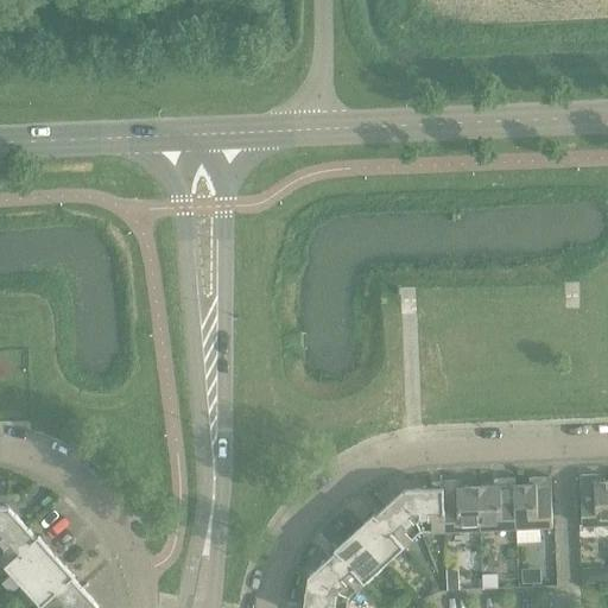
[(607,525),(607,482),(597,482),(596,475),(581,476),(583,526),(607,525)]
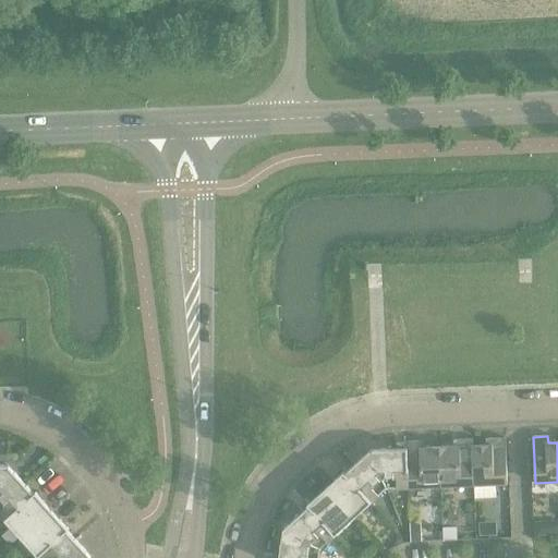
[(473,439),(472,439),(474,485),(475,499),(496,498),(496,485),(508,484),(506,438),(492,439),(492,446),(474,446),(473,439)]
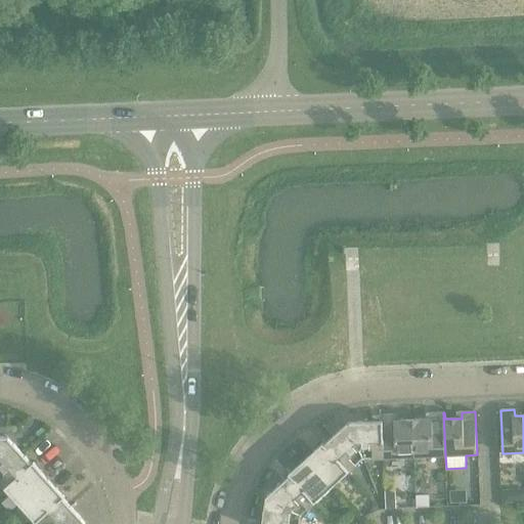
[(431,420),(413,421),(415,457),(445,455),(443,412),(431,413),(431,420)]
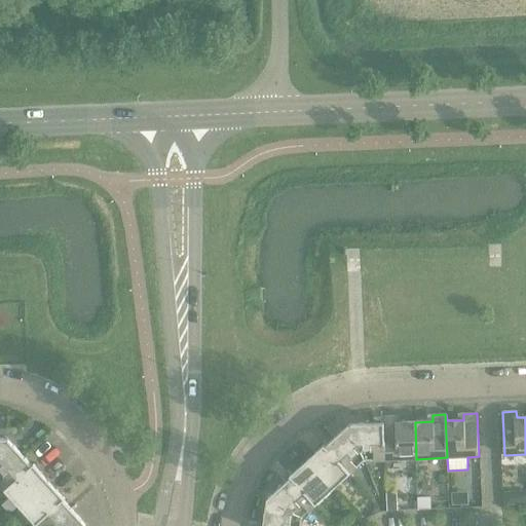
[(397,416),(383,417),(385,460),(416,459),(415,422),(398,422),(397,416)]
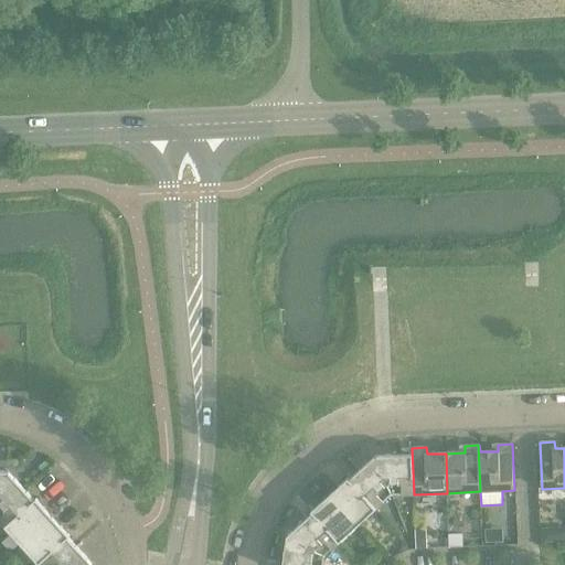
[(411,455),(402,455),(403,494),(414,494),(412,448),(411,448),(411,455)]
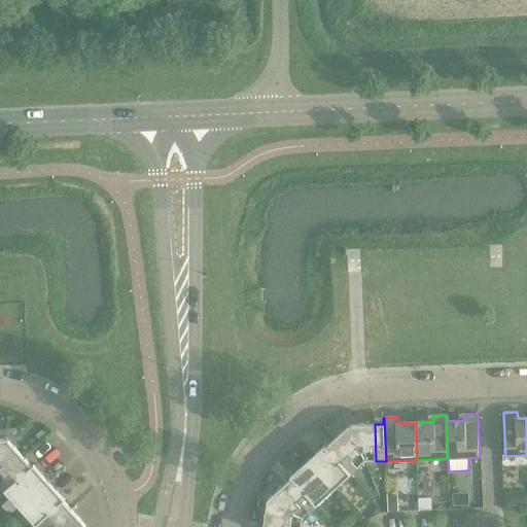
[(351,425),(332,442),(357,469),(365,462),(376,461),(375,424),(351,425)]
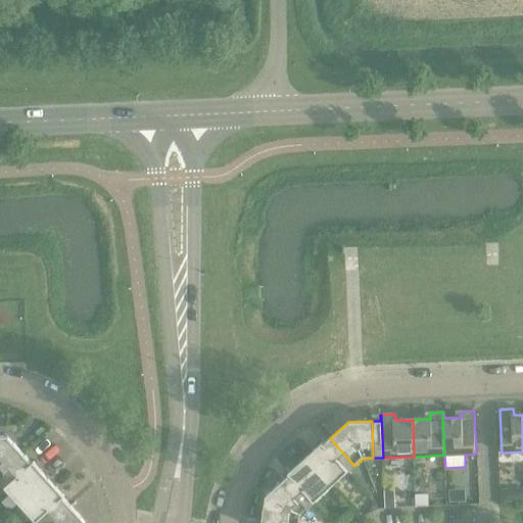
[(8,436),(0,436),(0,481),(27,458),(8,436)]
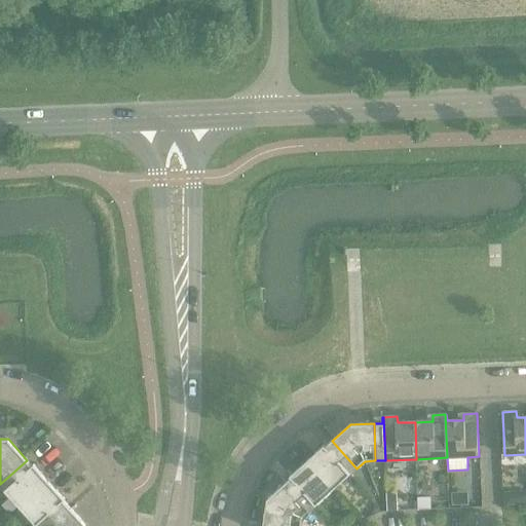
[(325,445),(324,446),(350,475),(357,468),(332,441),(326,447),(325,445)]
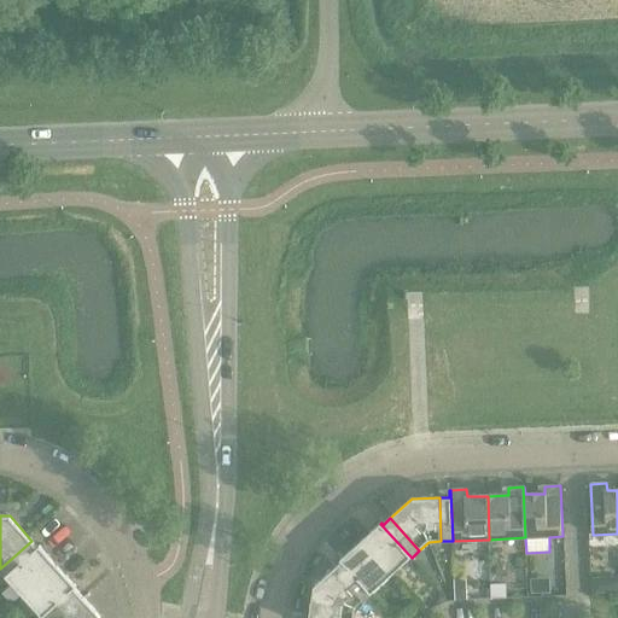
[(380,524),(361,541),(392,576),(412,558),(380,524)]
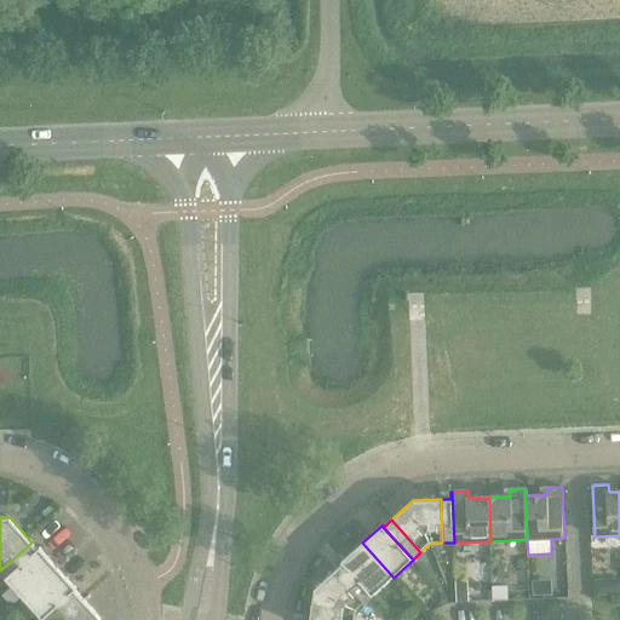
[(32,543),(0,570),(0,572),(7,580),(41,549),(40,547),(39,549),(32,543)]
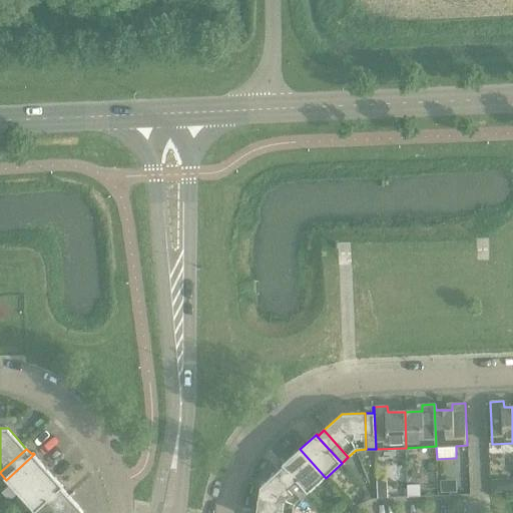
[(300,449),(284,464),(310,492),(326,478),(300,449)]
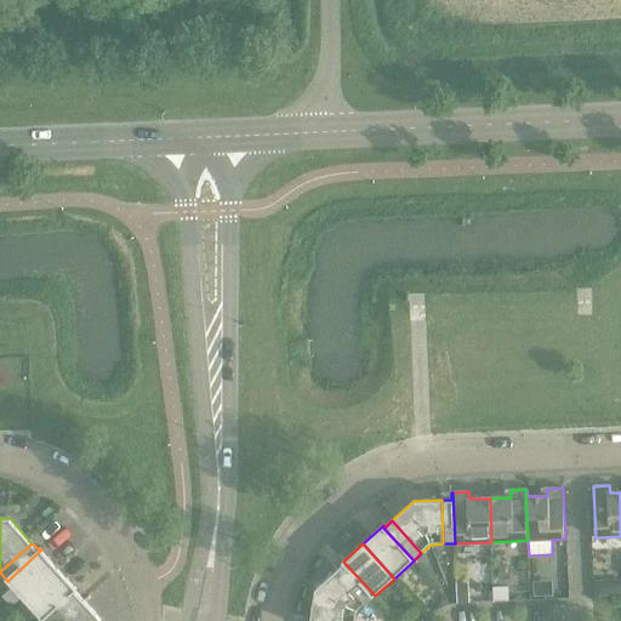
[(41,550),(7,581),(24,600),(58,569),(41,550)]
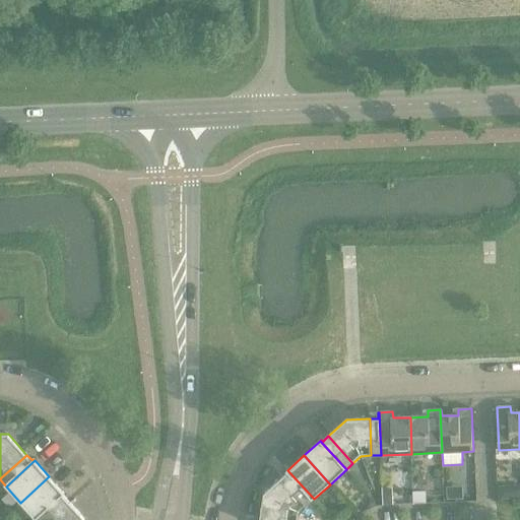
[(287,472),(282,478),(307,505),(314,499),(287,470),(286,471),(287,472)]
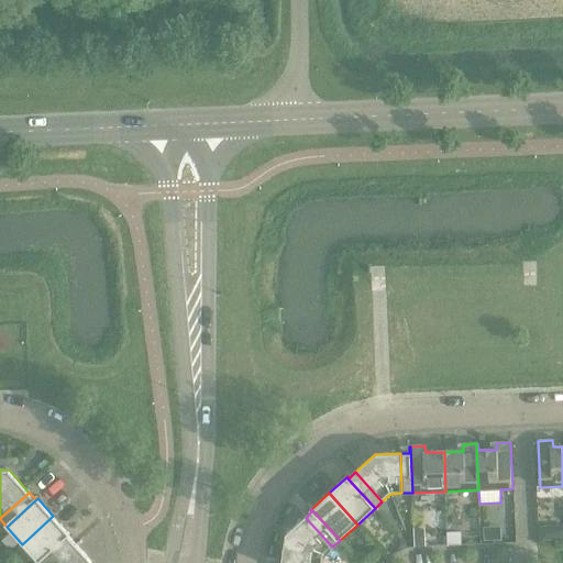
[(53,516),(22,544),(39,562),(69,533),(53,516)]
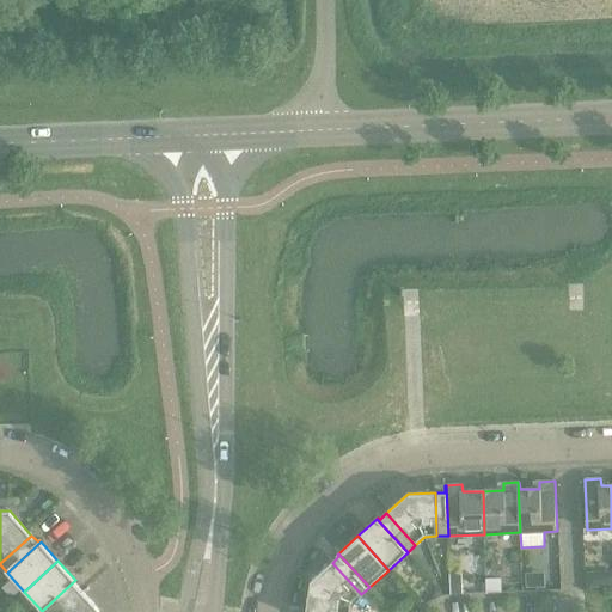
[(311,581),(307,610),(326,611),(350,611),(352,603),(361,594),(332,563),(311,581)]
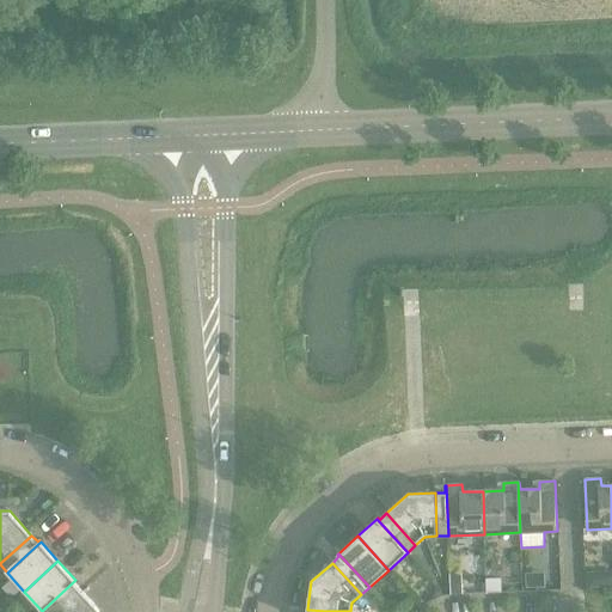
[(601,571),(587,573),(587,589),(603,588),(601,571)]
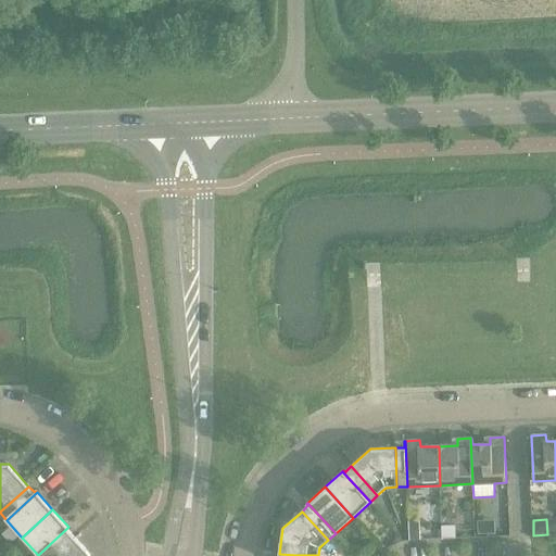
[(418,521),(408,522),(409,541),(412,541),(414,541),(415,541),(419,540),(418,521)]
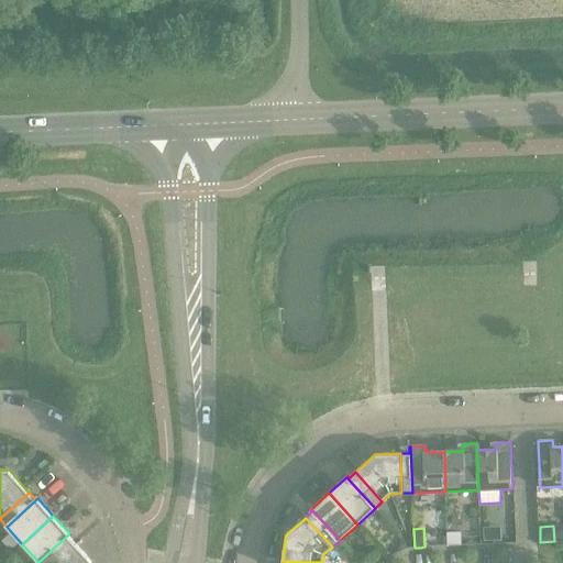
[(448,533),(449,547),(462,545),(461,532),(448,533)]
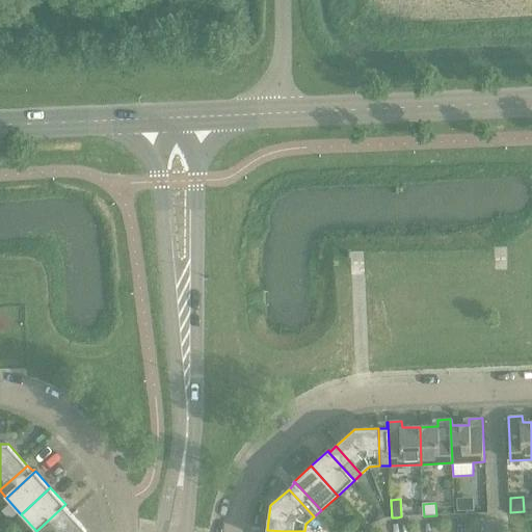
[(65,504),(36,531),(37,531),(49,531),(71,512),(64,506),(67,505),(65,504)]
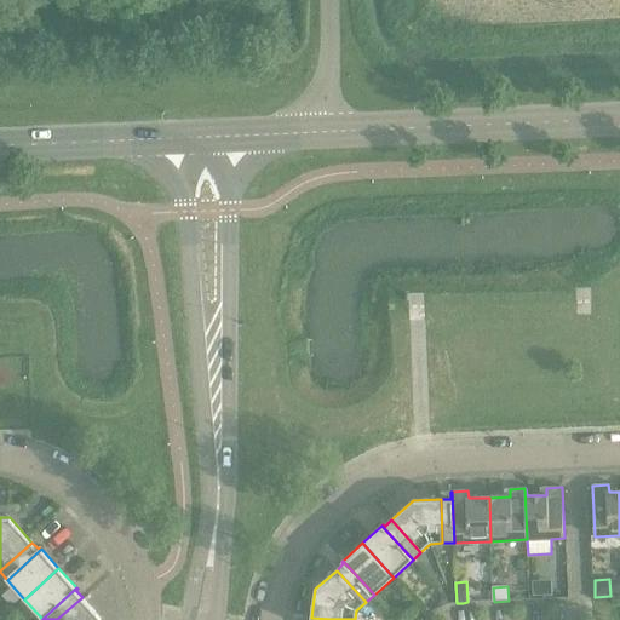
[(102,619),(82,597),(57,619),(102,619)]
